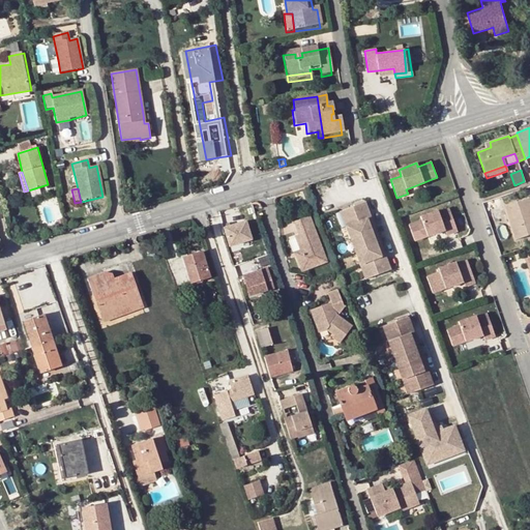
[(529,198),(504,207),(508,217),(512,216),(517,228),(511,229),(516,240),(529,235),(529,198)]
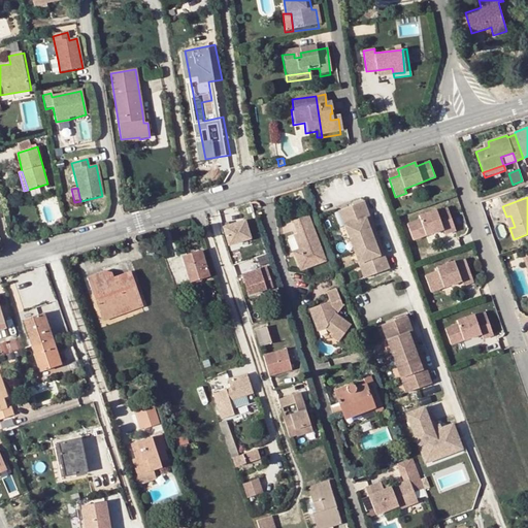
[(365,219),(368,218),(361,199),(351,203),(351,205),(337,210),(362,277),(388,269),(383,255),(378,256),(365,219)]
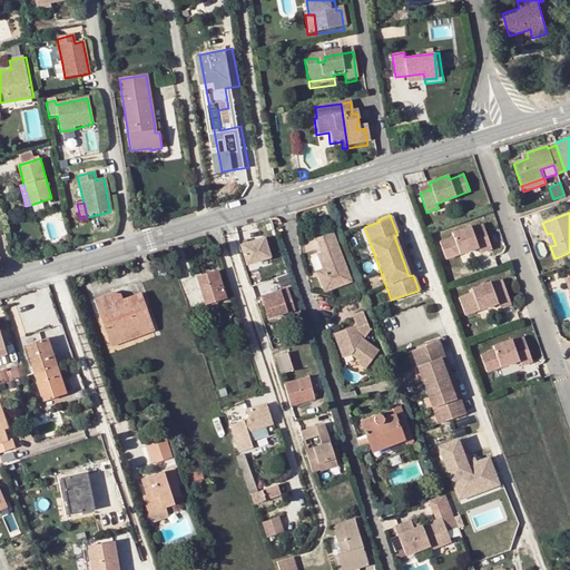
[(453,236),(439,242),(444,258),(478,247),(480,253),(491,248),(483,228),(472,232),(471,228),(470,226),(451,233),(453,236)]
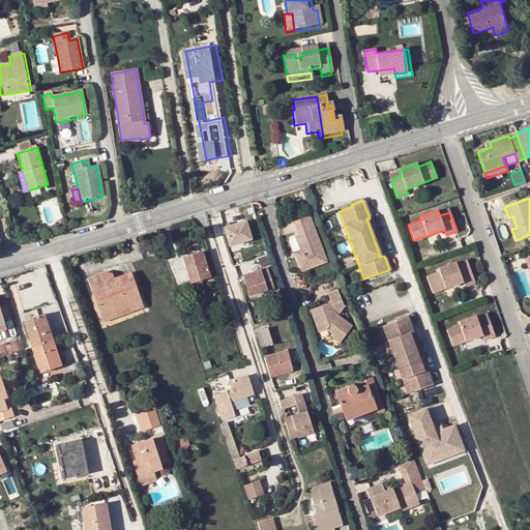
[(293,222),(298,234),(304,252),(295,255),(301,270),(326,262),(310,215),(293,222)]
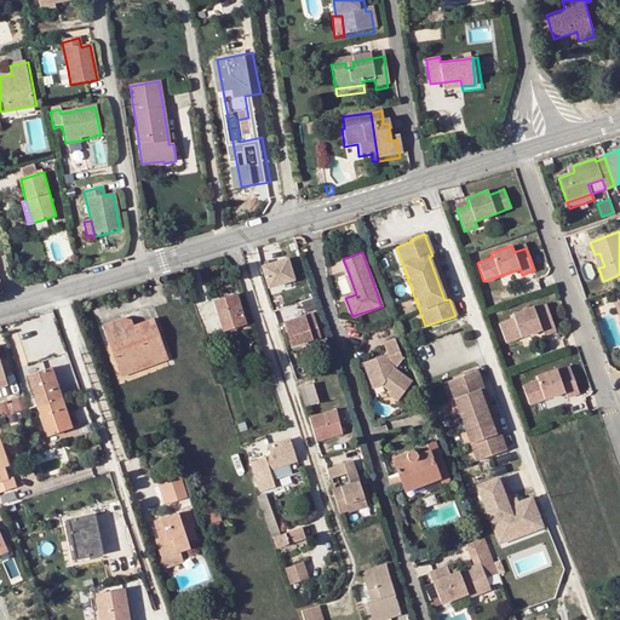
[(267,263),(273,287),(304,279),(298,254),(267,263)]
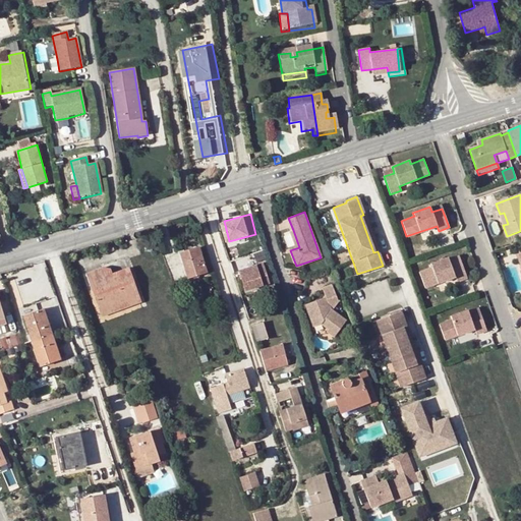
[(378,251),(363,215),(360,216),(373,252),(378,251)]
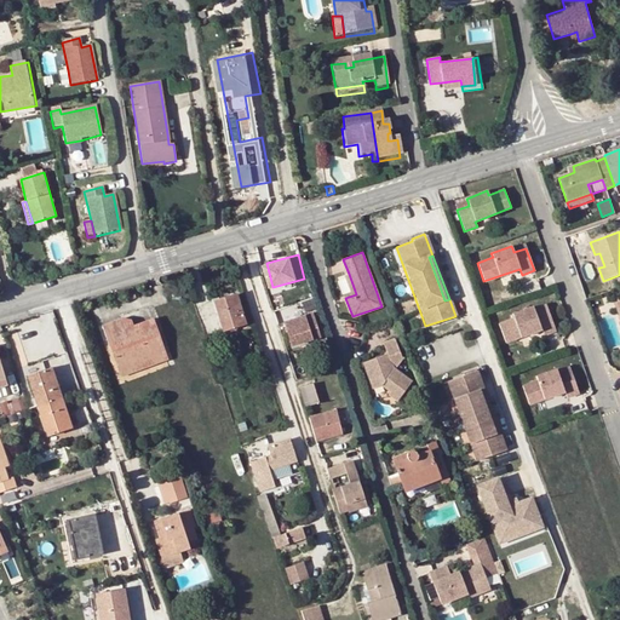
[(356,294),(349,274),(345,275),(351,292),(344,294),(345,298),(356,294)]
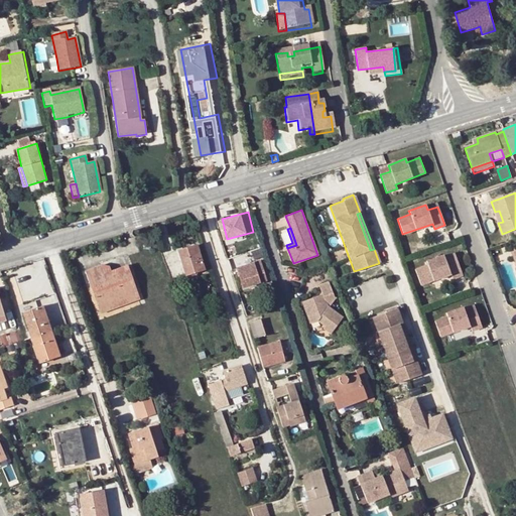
[(185,275),(204,270),(197,246),(181,251),(183,259),(180,260),(185,275)]
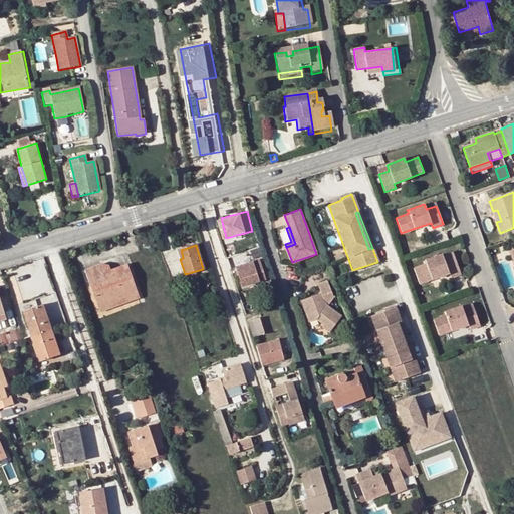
[(461,274),(455,257),(444,260),(443,257),(442,255),(425,260),(426,264),(414,268),(419,284),(449,273),(450,278),(461,274)]
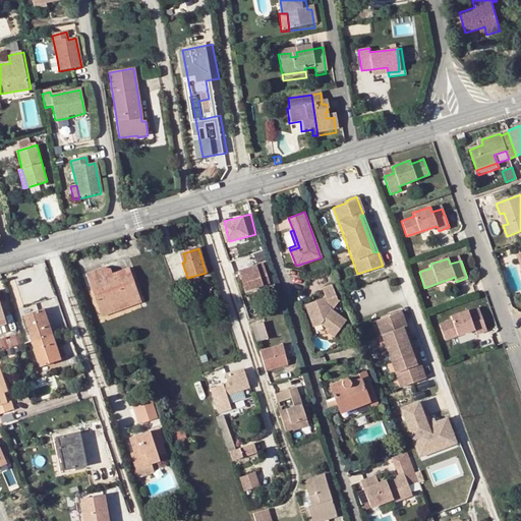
[(262,264),(246,269),(246,273),(240,275),(245,291),(268,284),(262,264)]
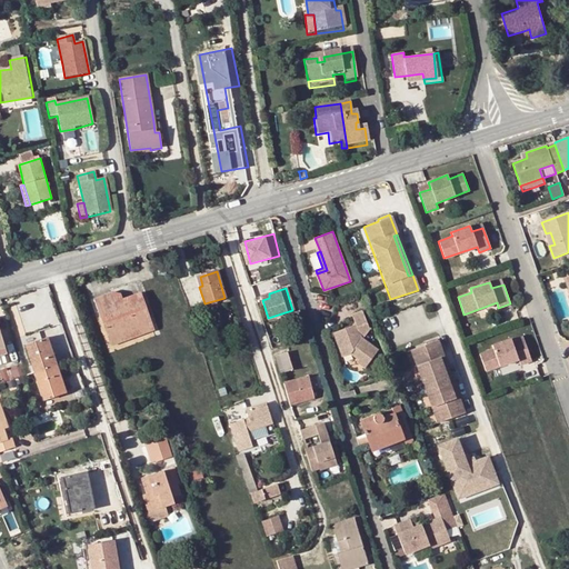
[(127,305),(125,299),(122,300),(115,302),(113,297),(111,293),(96,299),(110,340),(136,331),(127,305)]
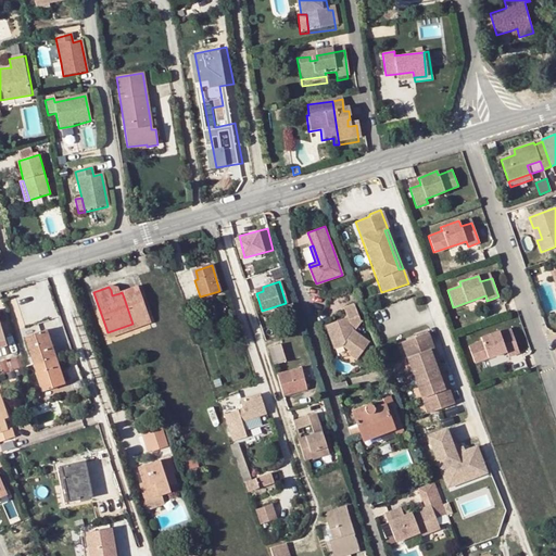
[(136,288),(122,292),(124,298),(133,324),(147,318),(136,288)]
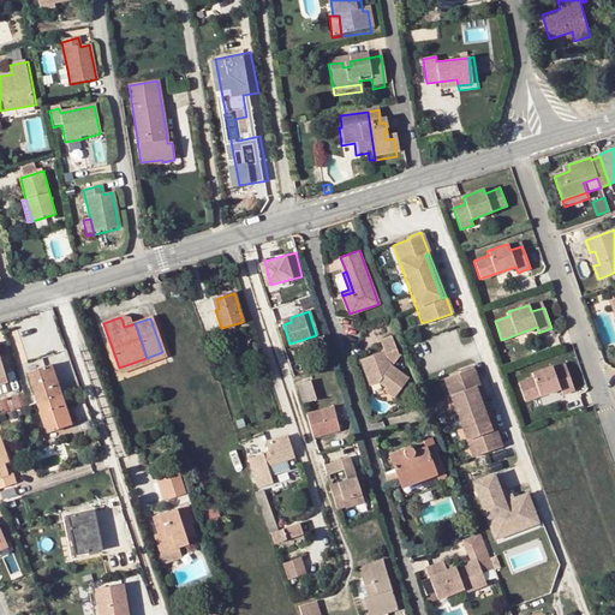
[(383,350),(366,356),(370,365),(363,368),(369,384),(377,382),(387,388),(384,392),(394,398),(407,380),(389,366),(398,354),(390,335),(380,340),(383,350)]
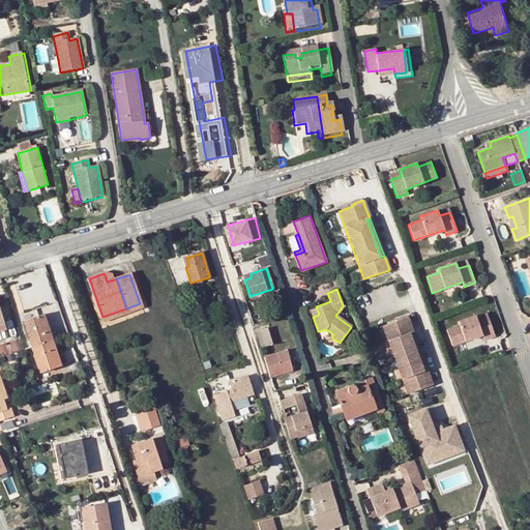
[(140,303),(126,308),(127,313),(141,307),(140,303)]
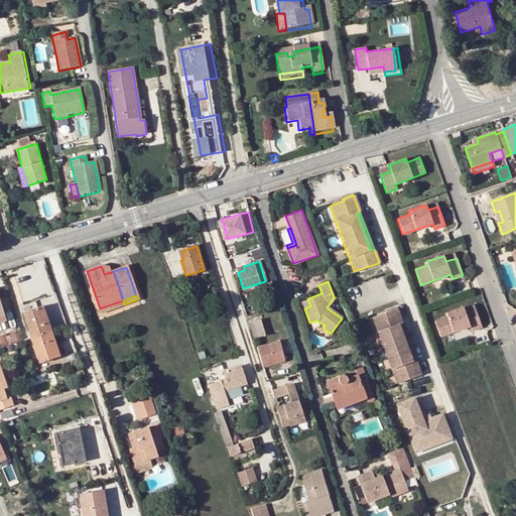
[(310,306),(307,298),(301,301),(304,308),(310,306)]
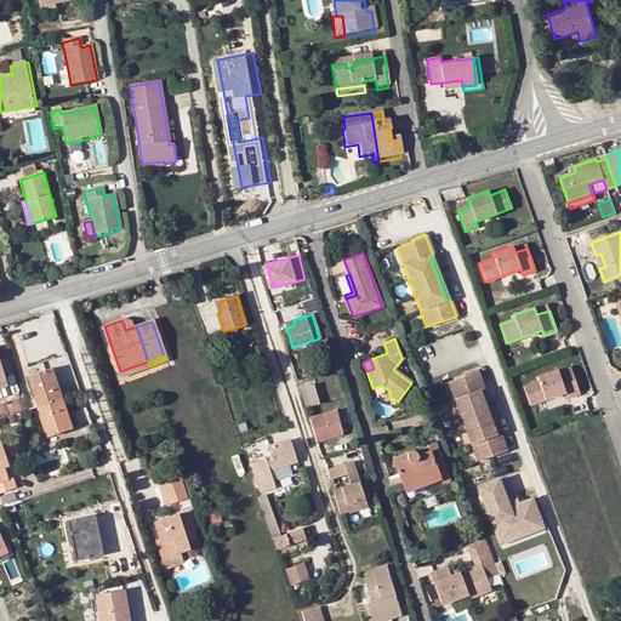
[(149,366),(148,362),(120,371),(121,376),(149,366)]
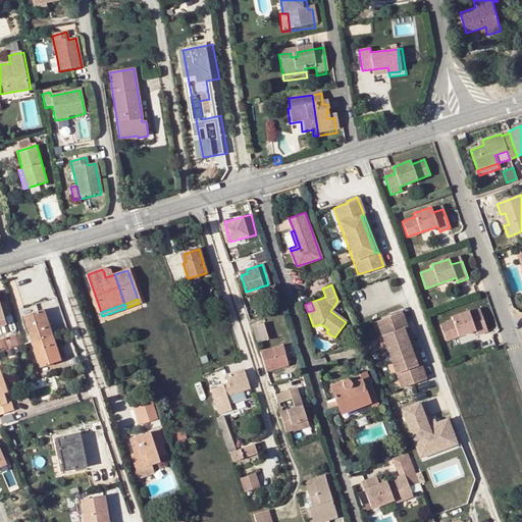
[(40,340),(52,334),(43,310),(24,316),(31,333),(29,333),(31,342),(40,340)]
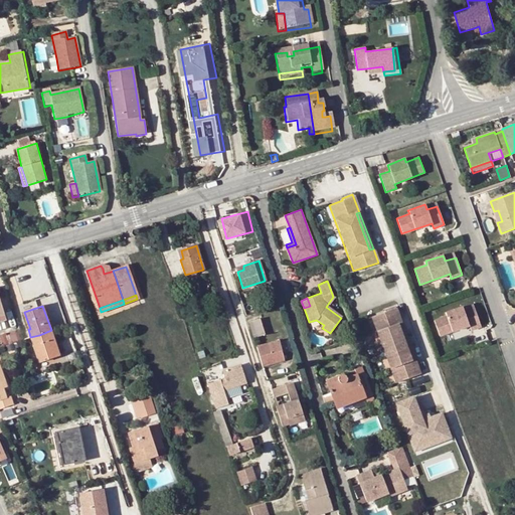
[(396,324),(400,323),(394,307),(384,310),(385,312),(371,318),(396,384),(420,375),(414,359),(410,361),(396,324)]
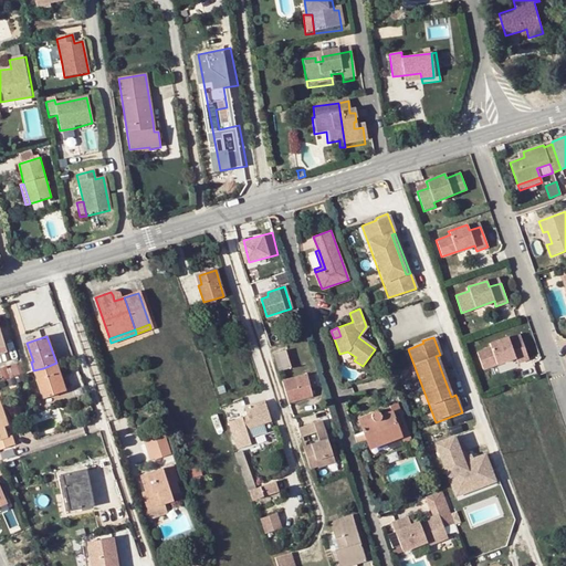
[(490,348),(477,353),(482,369),(515,358),(516,364),(527,359),(521,339),(510,344),(509,339),(507,337),(489,344),(490,348)]
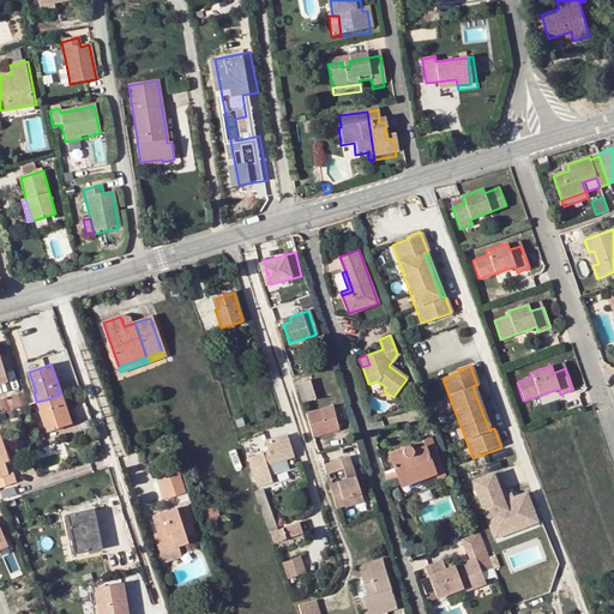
[(314,398),(309,380),(296,385),(302,402),(314,398)]
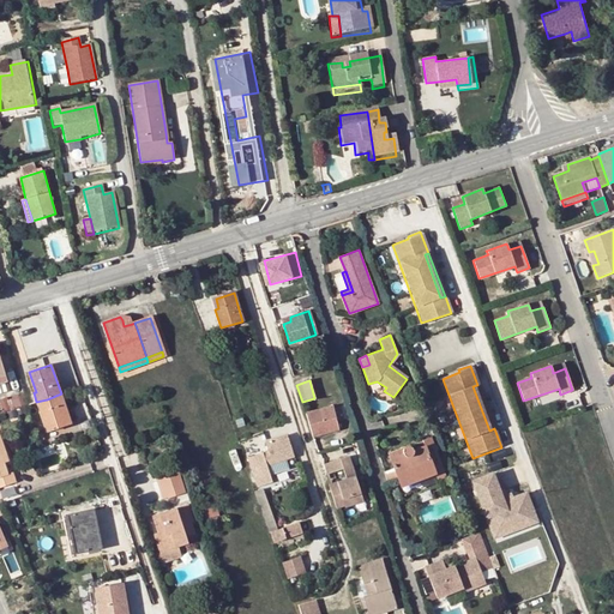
[(494,428),(477,385),(473,386),(489,431),(494,428)]
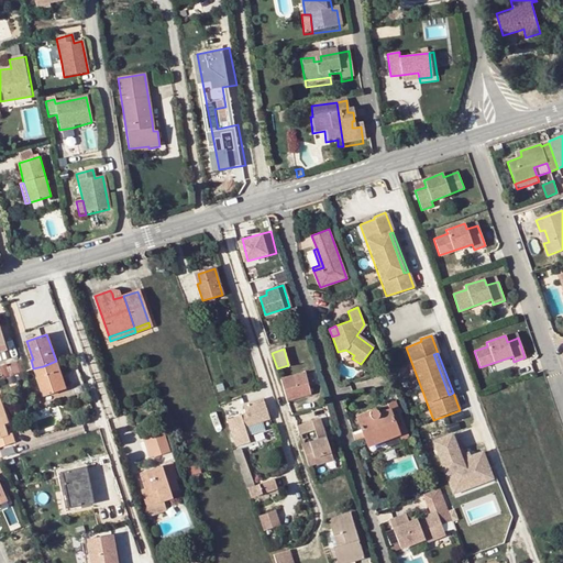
[(6,376),(25,370),(23,361),(2,368),(6,376)]
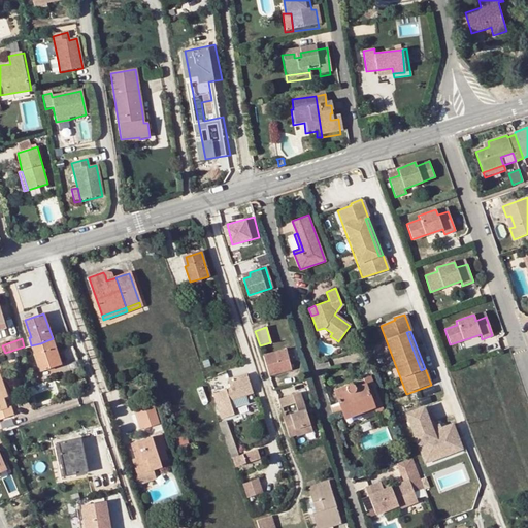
[(61,365),(53,338),(40,343),(31,345),(34,355),(36,354),(42,371),(61,365)]
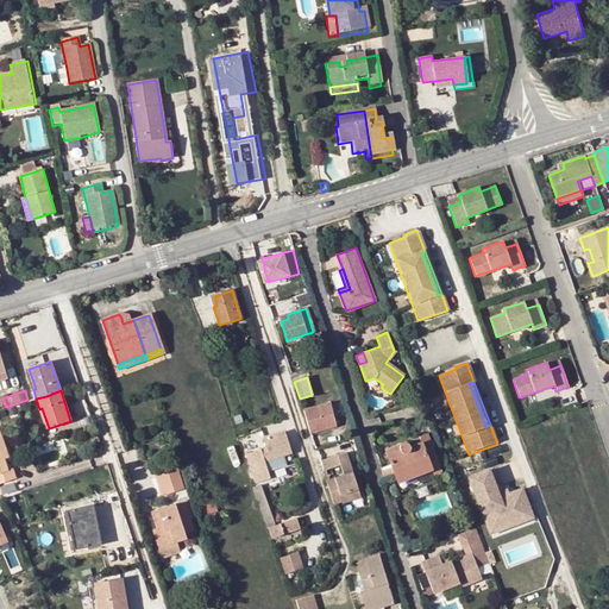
[(330,403),(303,409),(311,434),(336,427),(330,403)]
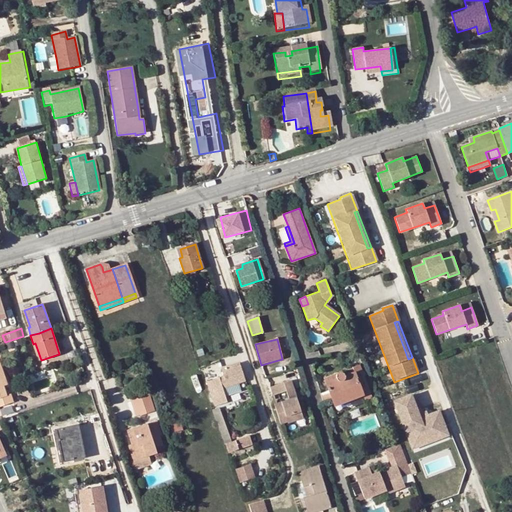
[(39,360),(41,360),(35,343),(33,344),(39,360)]
